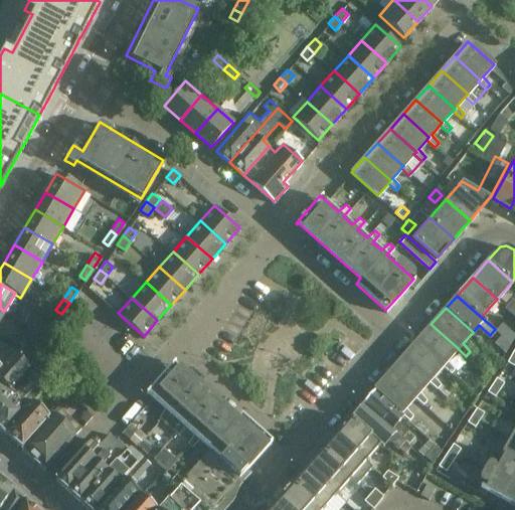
[(40,333),(46,336),(54,325),(48,321),(40,333)]
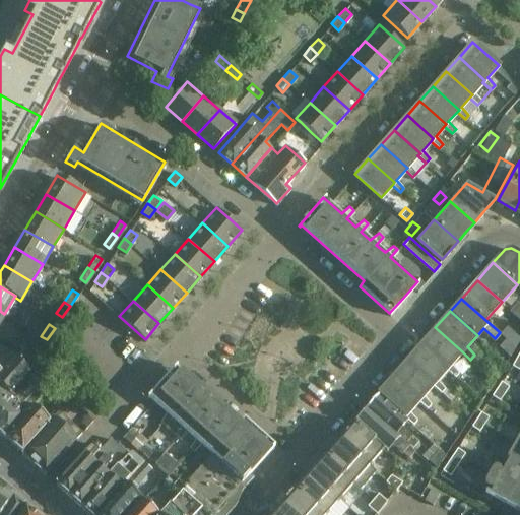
[(506,337),(516,346),(519,338),(519,335),(507,324),(501,332),(506,337)]
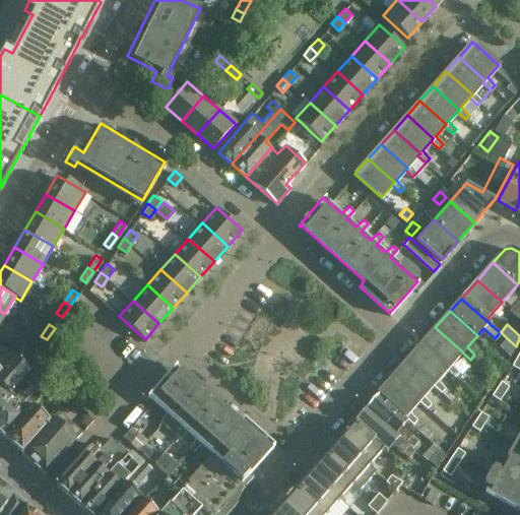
[(435,327),(420,344),(448,369),(456,375),(460,371),(453,362),(462,351),(435,327)]
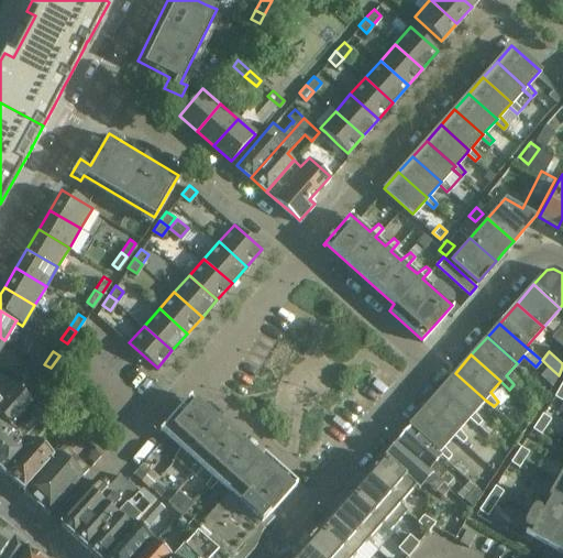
[(51,368),(44,364),(35,376),(42,381),(42,380),(51,368)]
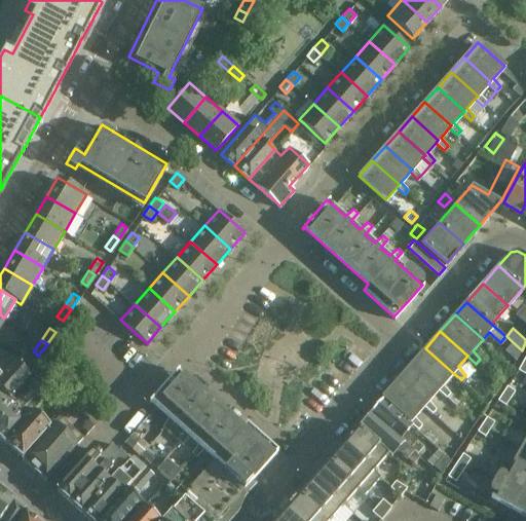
[(522,350),(512,341),(505,348),(517,359),(522,350)]
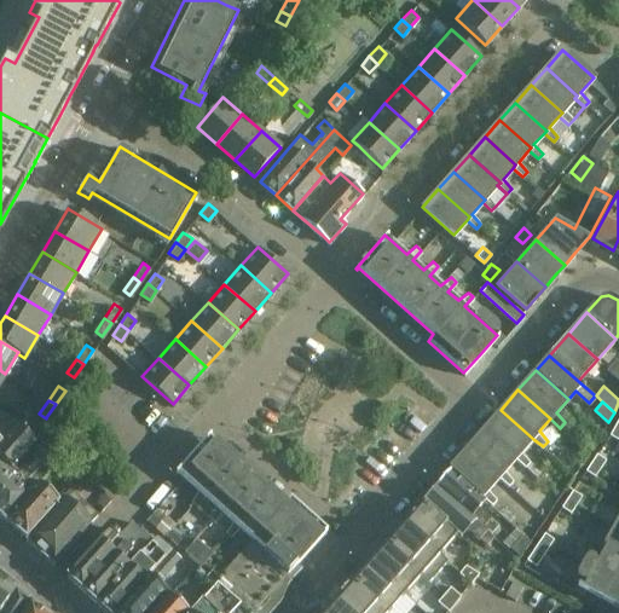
[(501,410),(482,429),(516,458),(526,466),(531,460),(522,450),(533,439),(501,410)]
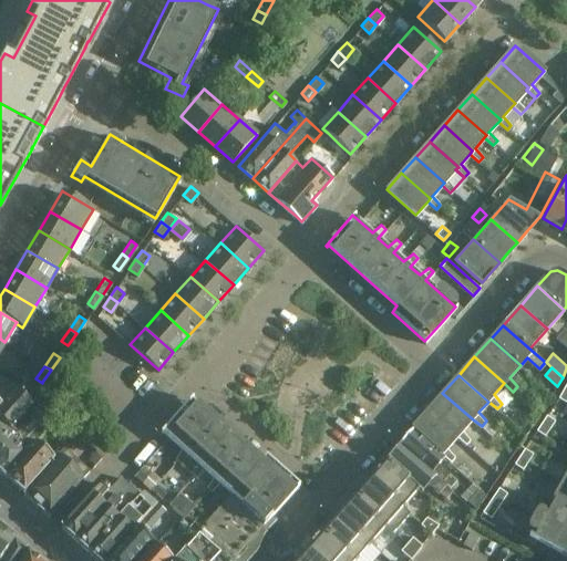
[(0,406),(0,450),(16,434),(10,428),(31,405),(26,400),(35,386),(26,378),(21,385),(0,406)]
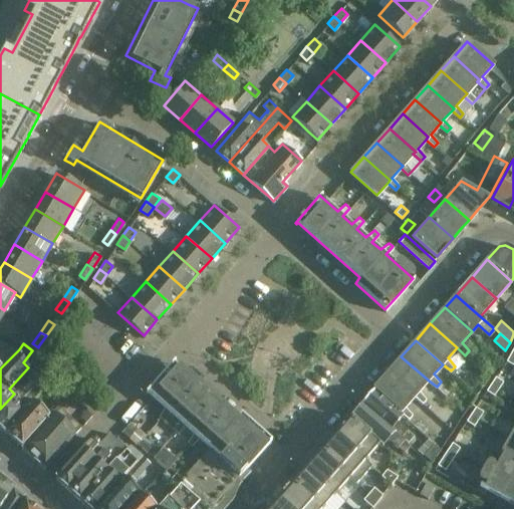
[(0,368),(19,349),(18,348),(12,344),(7,351),(0,344),(0,368)]
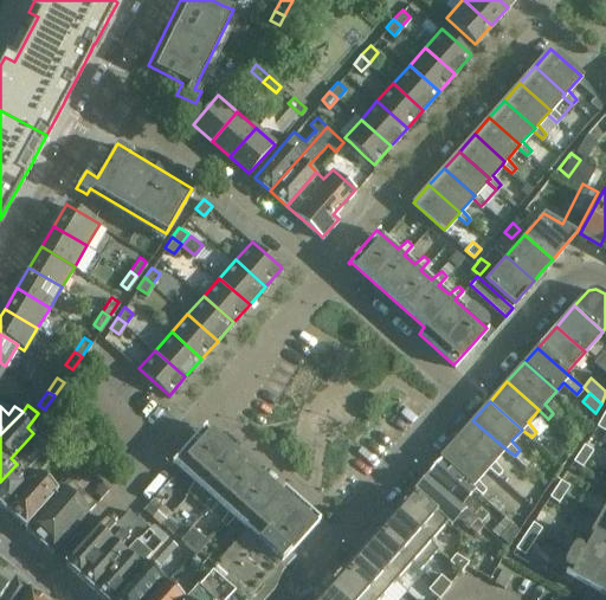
[(472,420),(456,439),(488,468),(489,466),(498,475),(503,469),(495,459),(505,449),(472,420)]
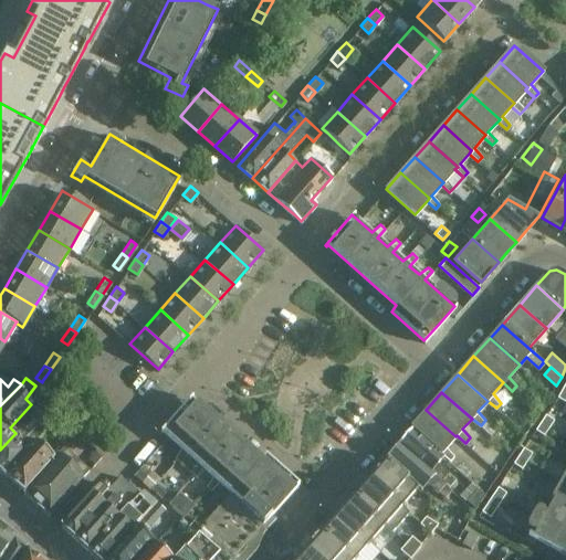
[(196,403),(168,434),(167,435),(181,446),(175,456),(177,458),(212,418),(196,403)]
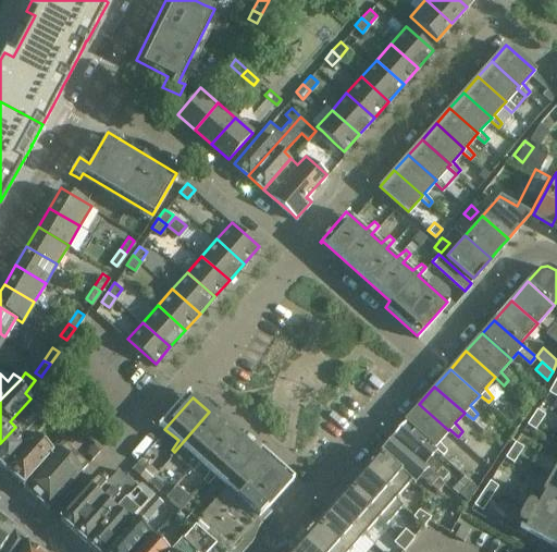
[(40,428),(40,427),(57,411),(41,399),(37,404),(15,427),(0,443),(0,463),(4,467),(29,440),(22,433),(33,421),(40,428)]
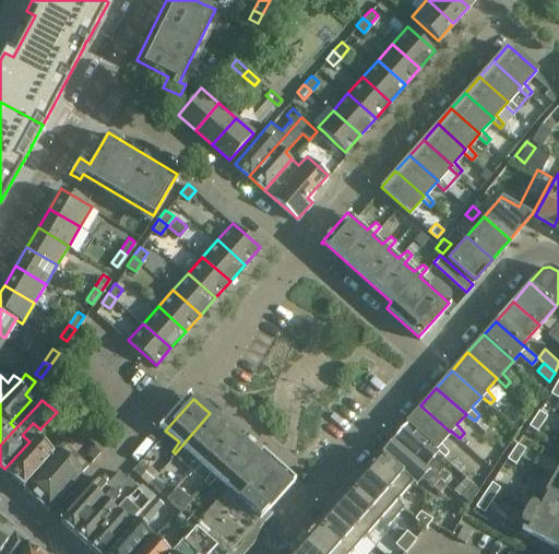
[(420,405),(405,423),(435,449),(436,448),(444,456),(449,450),(441,441),(450,432),(420,405)]
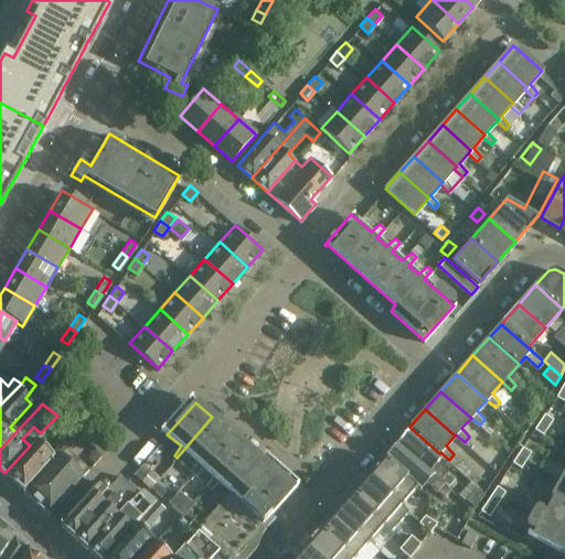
[(539,420),(547,426),(552,418),(544,412),(539,420)]
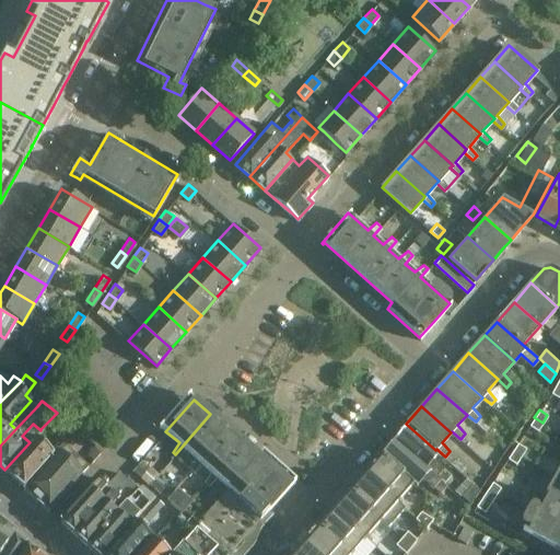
[(225,428),(210,414),(175,454),(178,457),(185,448),(195,457),(189,466),(190,467),(225,428)]
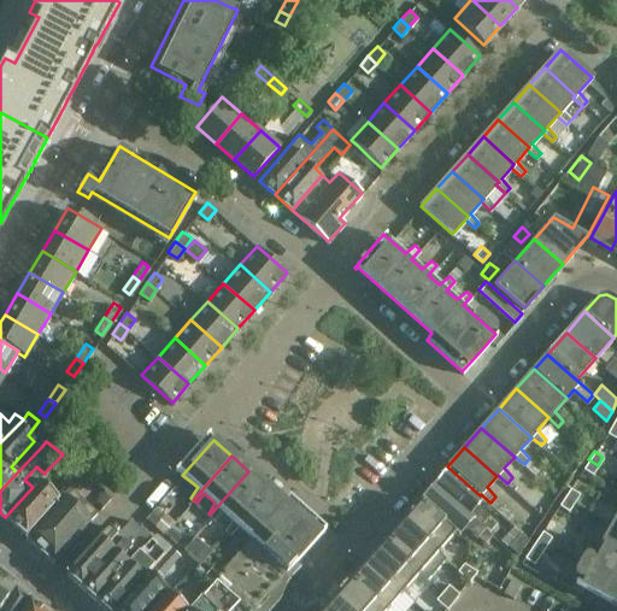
[(598,465),(588,459),(583,468),(592,474),(598,465)]
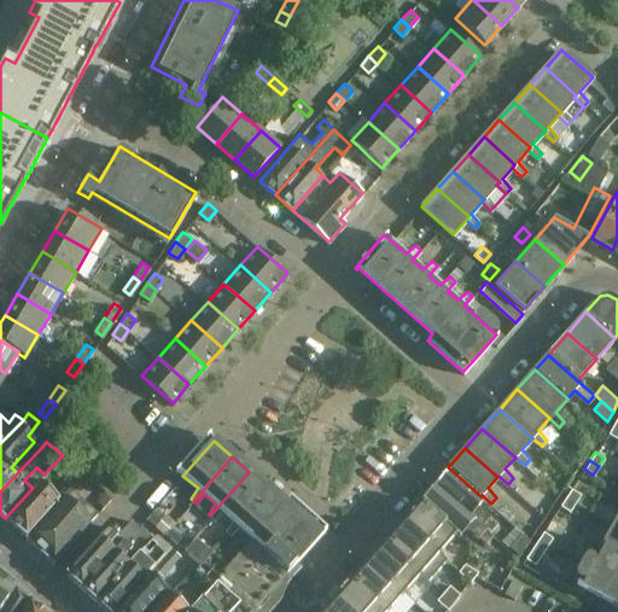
[(482,497),(481,496),(448,467),(435,483),(490,532),(491,531),(499,522),(477,503),(482,497)]
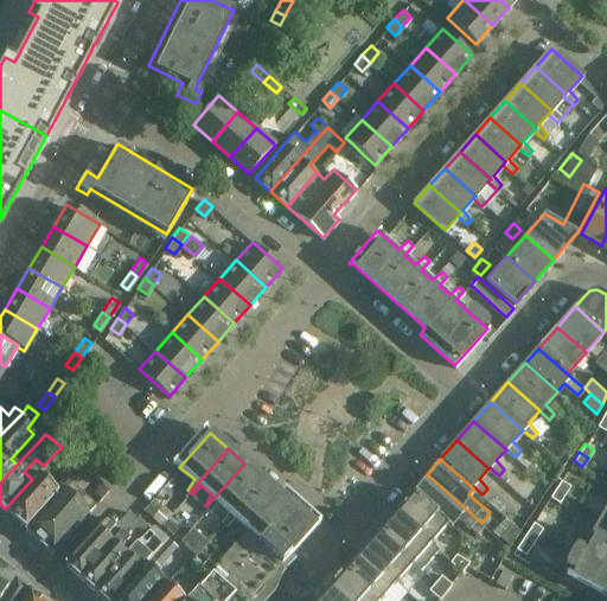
[(261,478),(244,464),(206,506),(210,510),(218,500),(228,510),(222,520),(223,522),(261,478)]
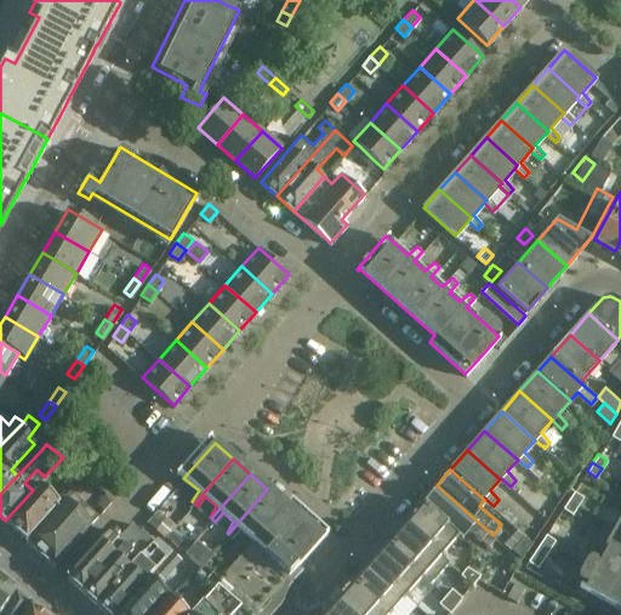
[(33,490),(5,520),(24,539),(57,501),(39,484),(33,490)]
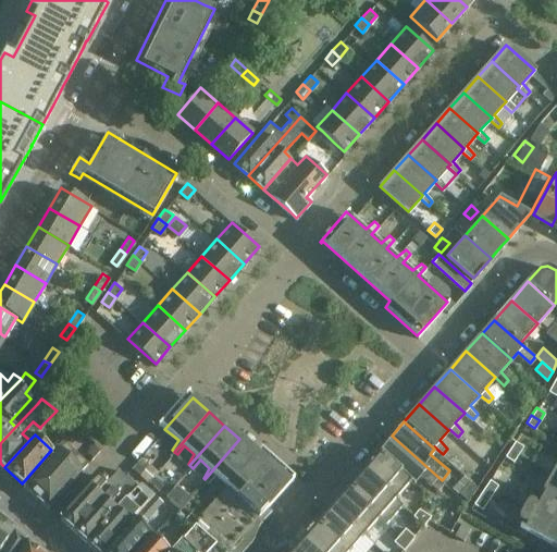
[(392,436),(380,450),(409,476),(411,478),(413,480),(419,474),(431,483),(434,486),(435,485),(460,506),(466,499),(443,479),(442,480),(392,436)]
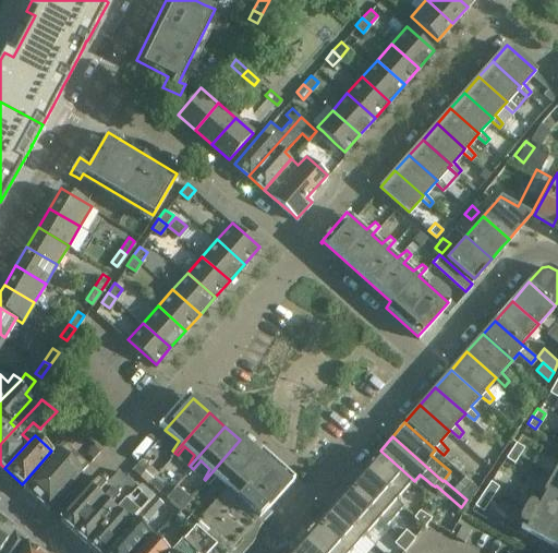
[(48,507),(81,471),(87,464),(61,440),(58,443),(51,451),(22,484),(48,507)]
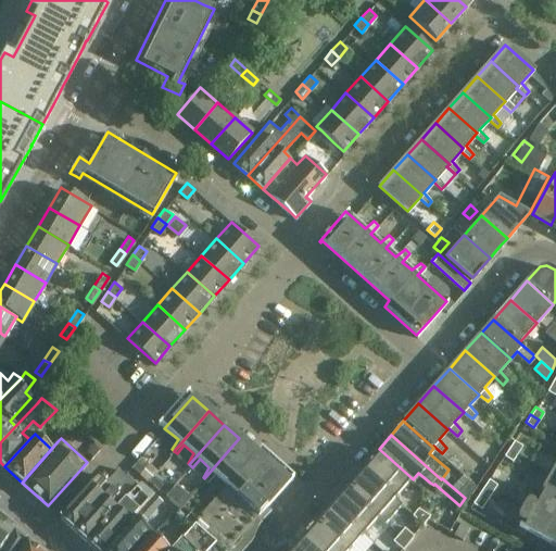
[(254,452),(239,438),(204,478),(207,481),(215,473),(227,484),(254,452)]
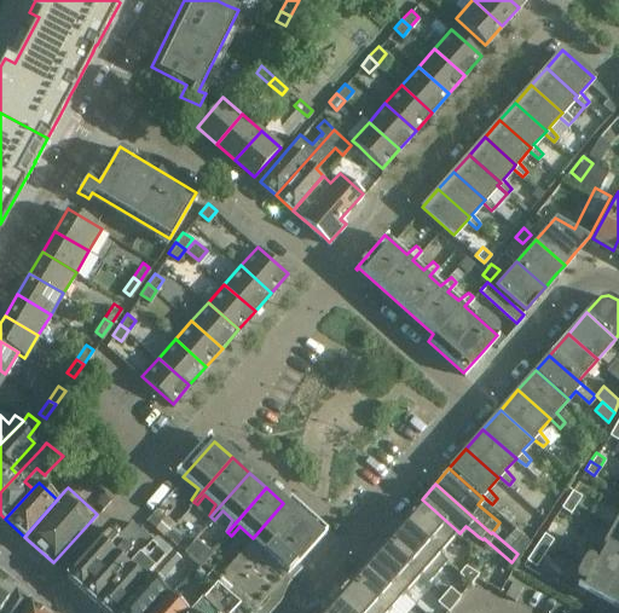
[(566,497),(576,503),(580,495),(572,489),(566,497)]
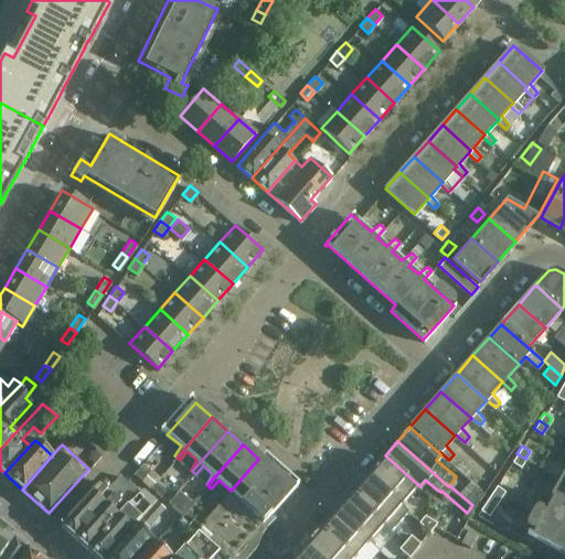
[(231,491),(228,493),(266,525),(275,516),(270,512),(297,482),(264,453),(258,459),(231,491)]
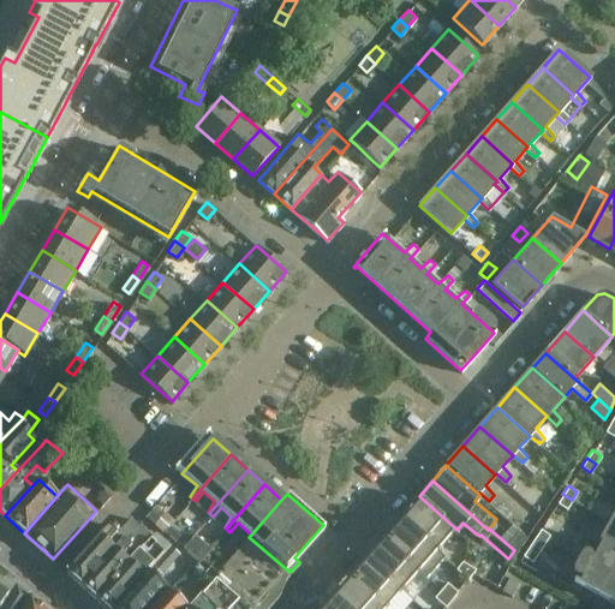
[(572,500),(562,494),(557,502),(566,508),(572,500)]
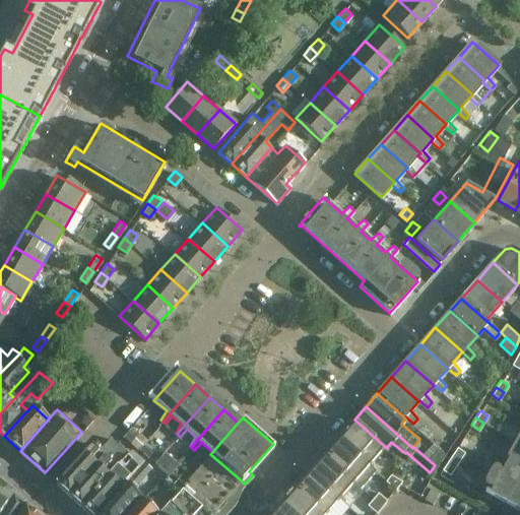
[(352,421),(337,438),(368,465),(369,464),(383,448),(353,421),(352,421)]
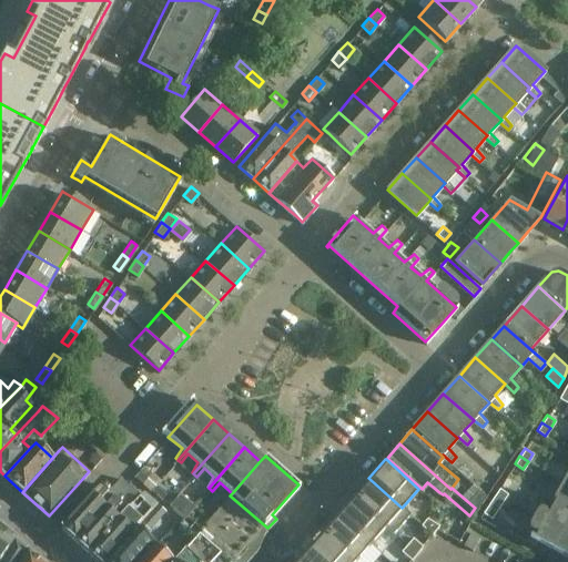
[(462,460),(456,467),(468,477),(474,470),(462,460)]
